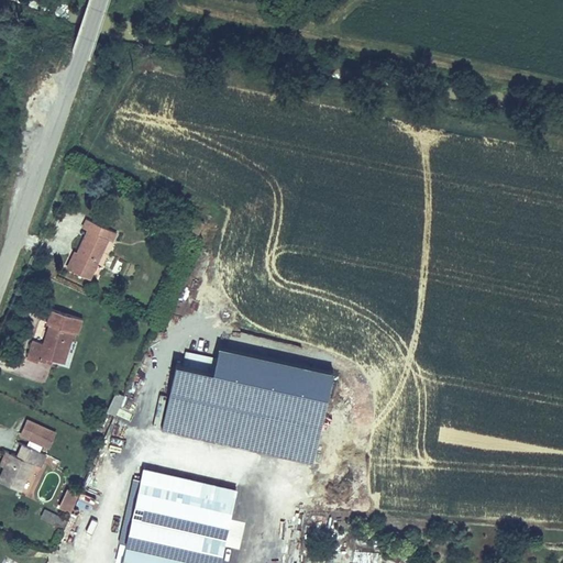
[(206,220),(196,214),(191,225),(201,231),(206,220)]
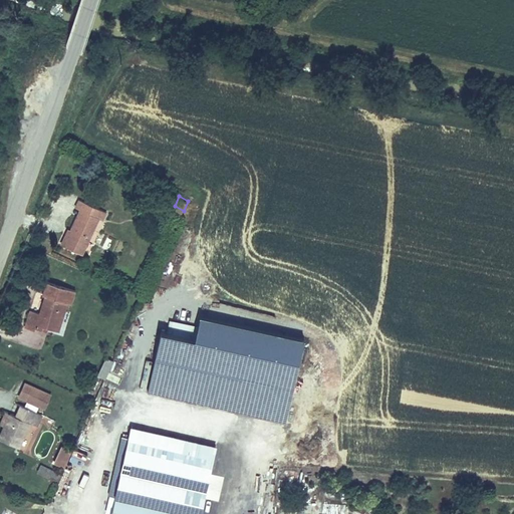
[(65,245),(83,253),(99,216),(104,218),(108,208),(84,198),(80,207),(85,210),(82,218),(78,217),(65,245)]
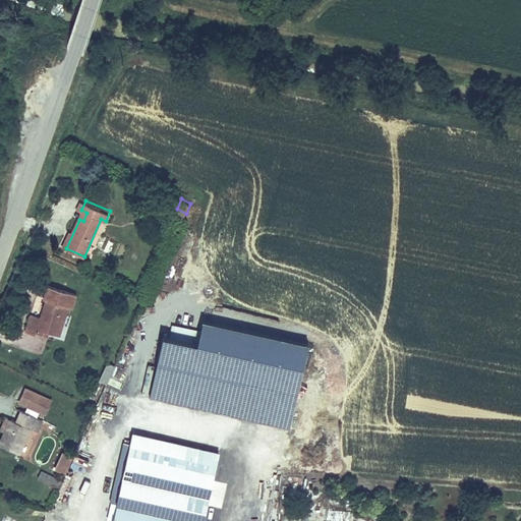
[(72,306),(77,293),(50,282),(45,296),(47,297),(40,315),(33,312),(25,330),(37,335),(40,327),(59,334),(70,305),(72,306)]
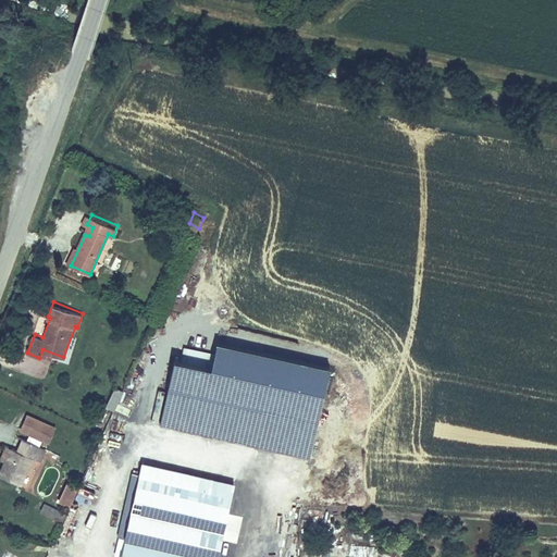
[(159,425),(309,459),(329,371),(217,346),(214,355),(211,370),(178,362),(173,361),(159,425)]
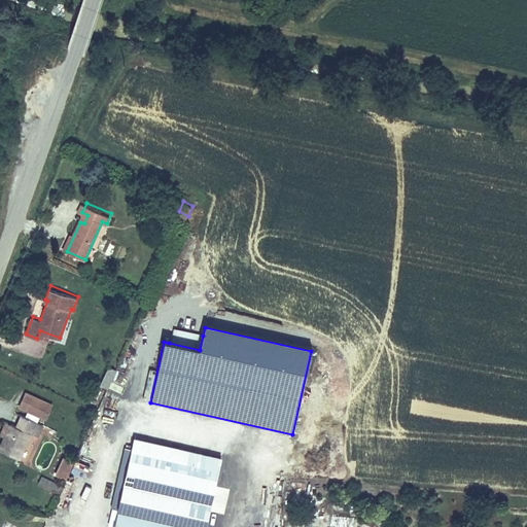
[(169,343),(200,350),(203,336),(172,328),(169,343)]
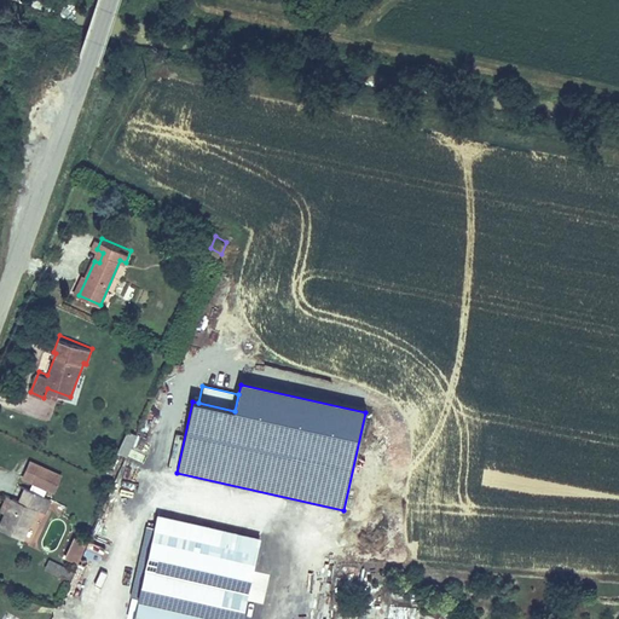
[(128,456),(137,435),(127,431),(117,452),(128,456)]
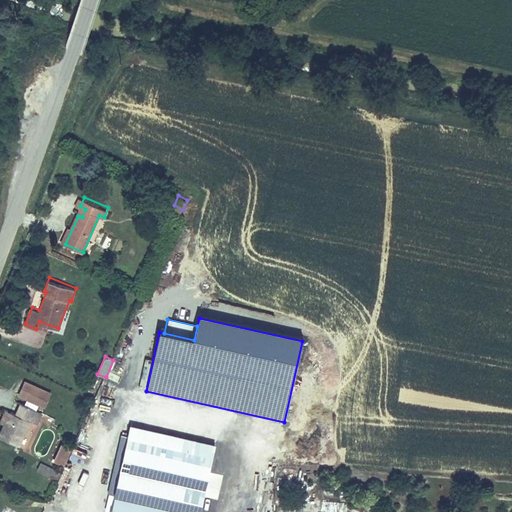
[(140,374),(139,389),(146,389),(147,375),(140,374)]
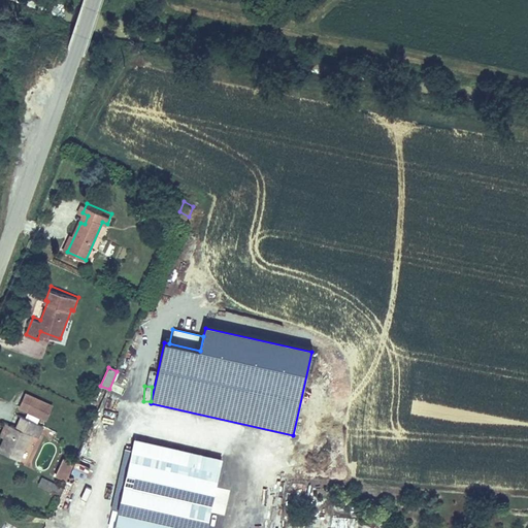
[(48,416),(55,401),(28,389),(22,403),(48,416)]
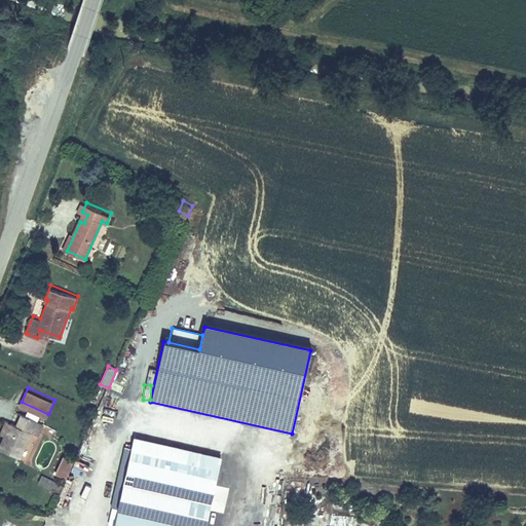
[(17,408),(12,419),(20,422),(24,411),(17,408)]
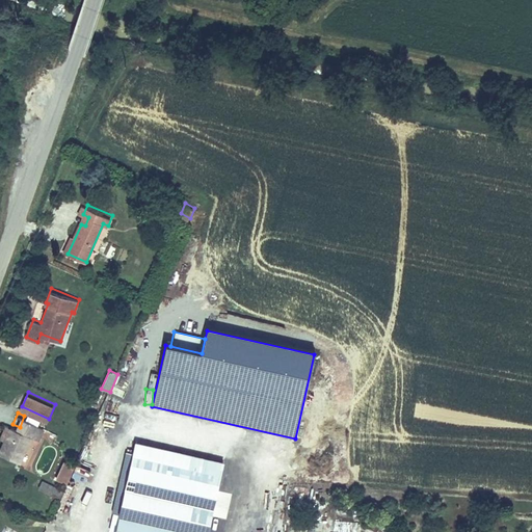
[(20,427),(12,424),(1,450),(23,459),(34,433),(42,436),(46,425),(24,416),(20,427)]
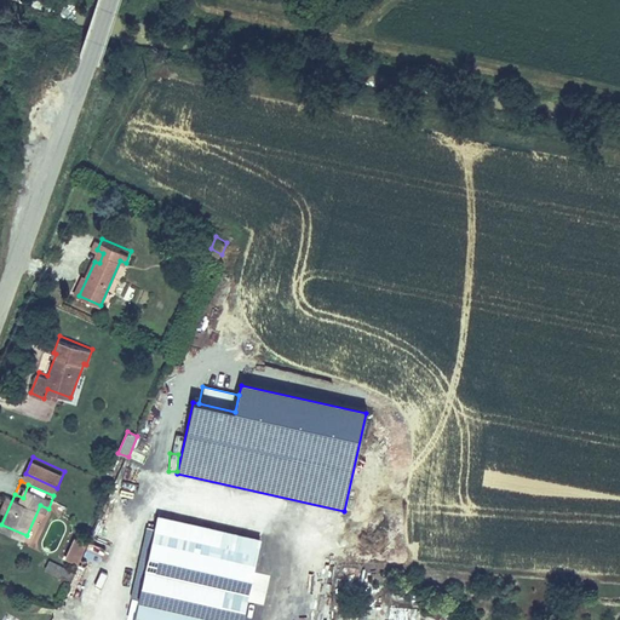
[(241,619),(260,540),(156,516),(131,619),(241,619)]
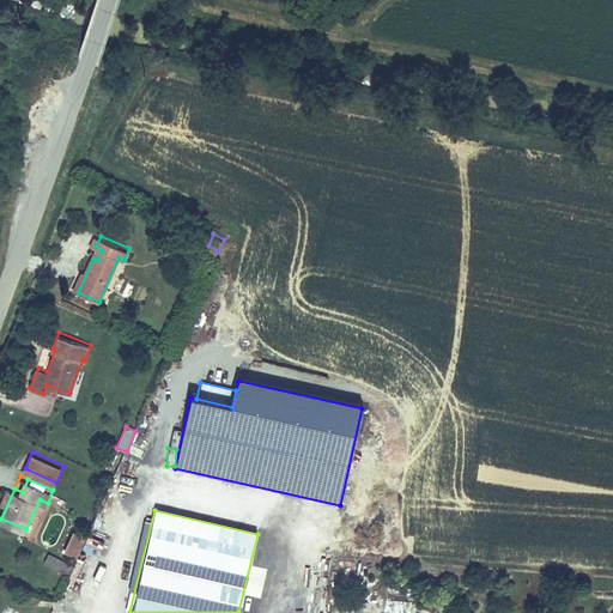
[(80,553),(90,532),(77,526),(67,547),(80,553)]
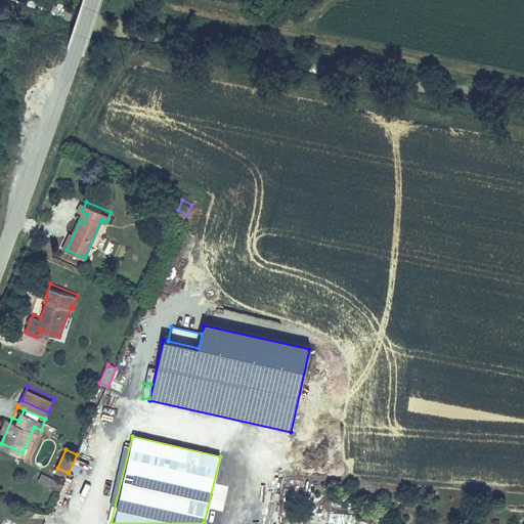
[(52,488),(55,480),(41,473),(37,481),(52,488)]
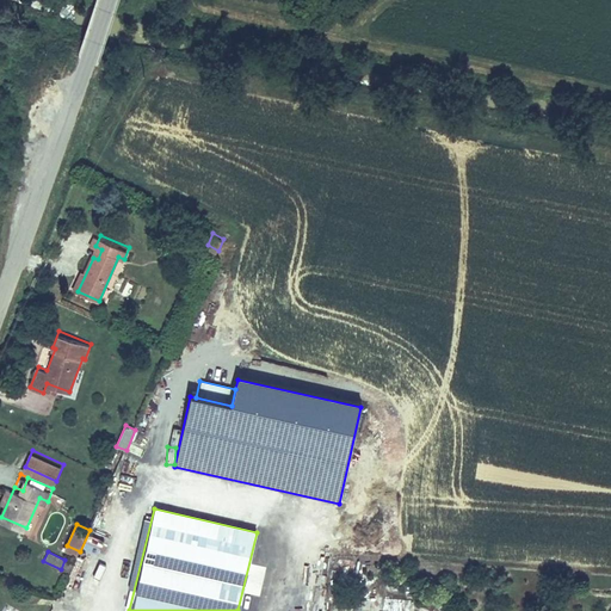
All buildings are outlined.
